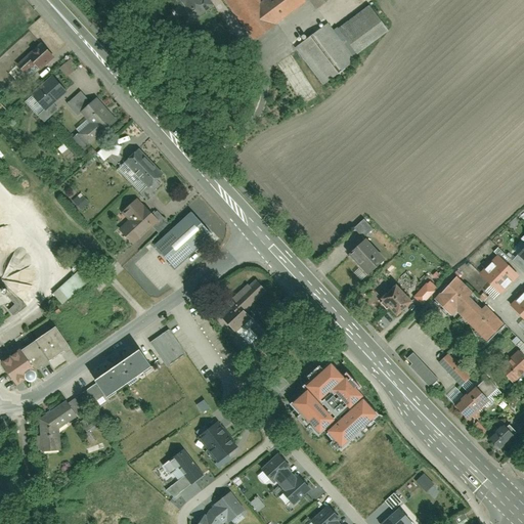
[(160,0),(157,3),(169,20),(183,9),(188,17),(211,0),(223,0),(257,42),(309,4),(305,0),(260,0),(256,4),(253,0),(160,0)]
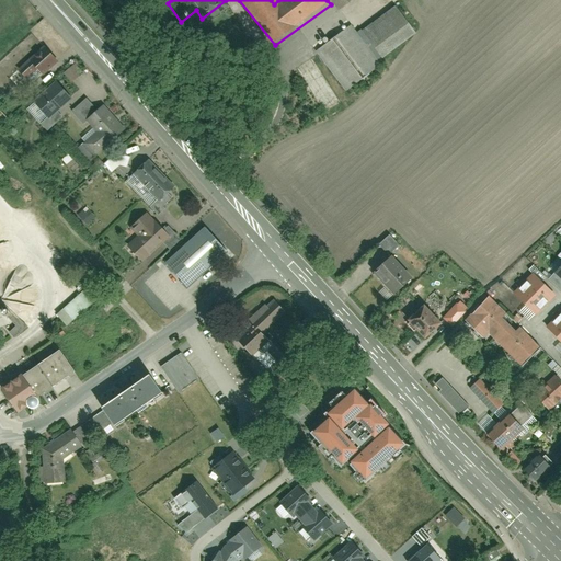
[(329,0),(335,10),(346,4),(344,0),(329,0)]
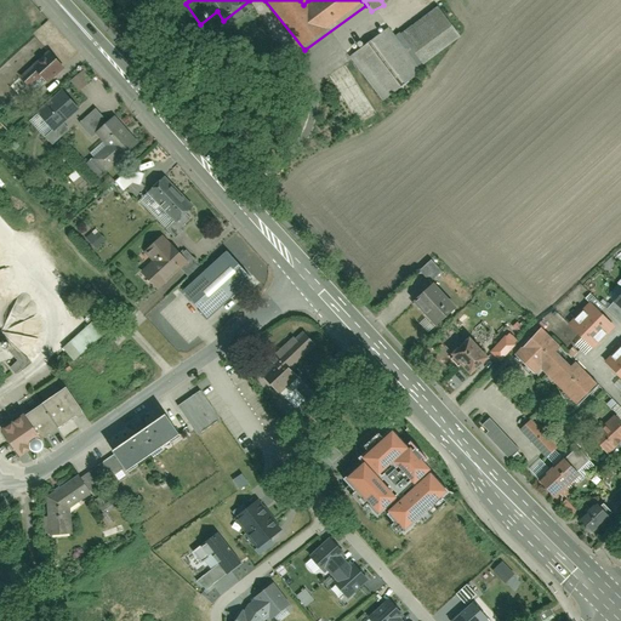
[(388,27),(348,56),(381,100),(420,70),(417,67),(459,36),(436,5),(394,36),(388,27)]
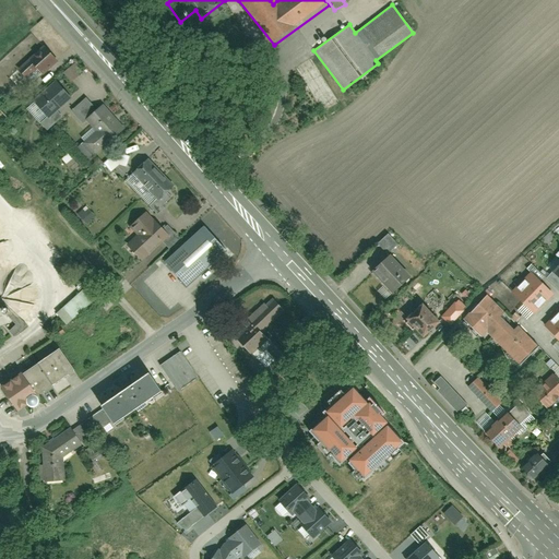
[(59,61),(45,45),(14,69),(24,81),(36,71),(39,75),(59,61)]
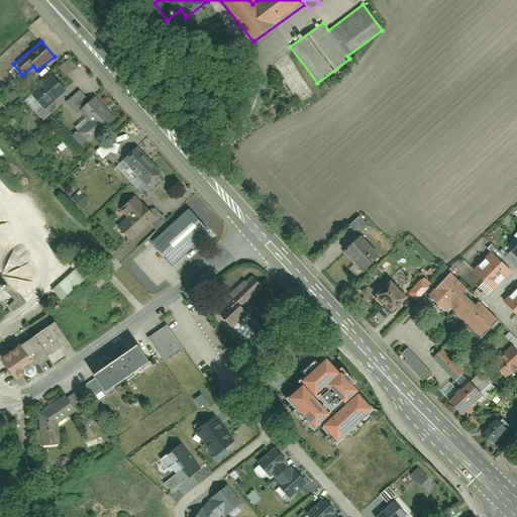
[(62,77),(75,67),(67,58),(55,68),(62,77)]
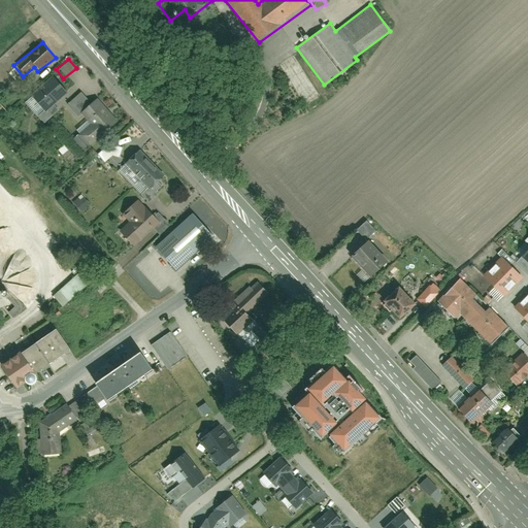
[(85,77),(76,68),(67,76),(75,86),(85,77)]
